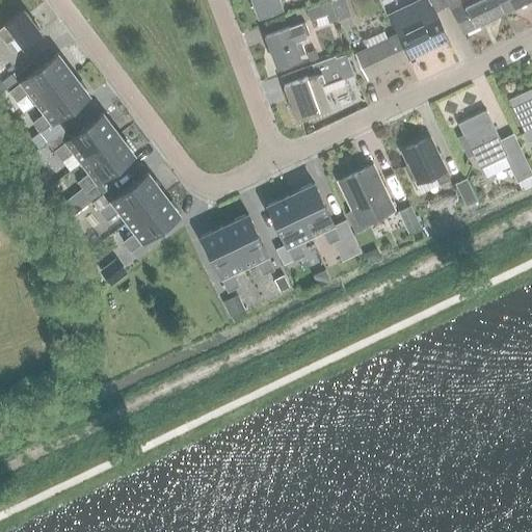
[(282,9),(277,0),(249,0),(257,19),(282,9)]
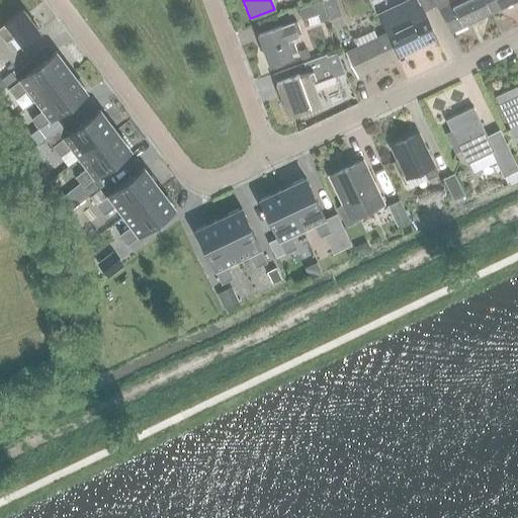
[(336,0),(321,0),(328,19),(341,15),(336,0)]
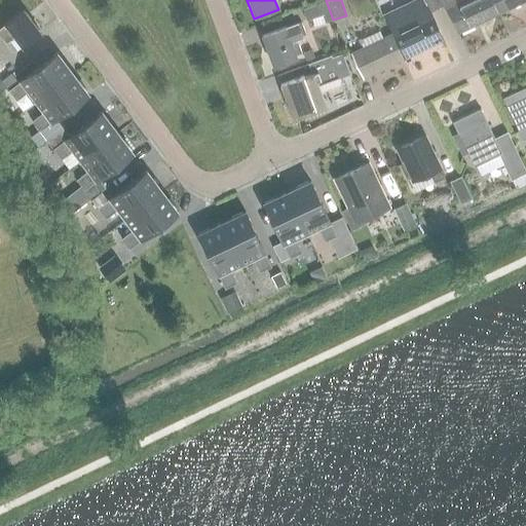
[(413,23),(389,35),(402,61),(443,40),(430,14),(430,15),(422,0),(413,0),(405,4),(413,23)]
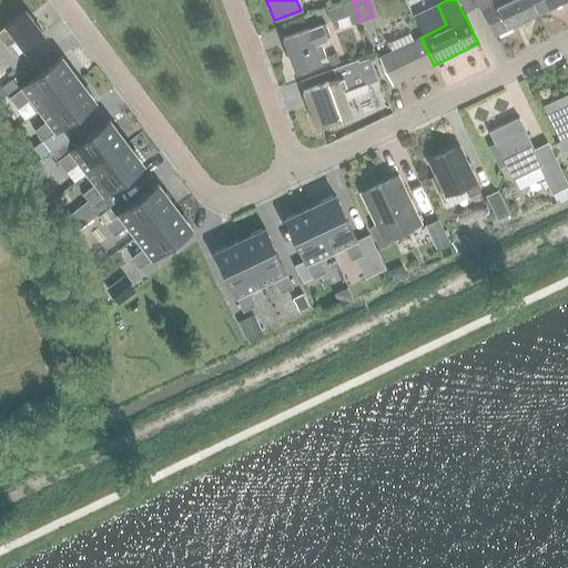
[(479,0),(483,7),(480,8),(494,37),(538,17),(529,0),(479,0)]
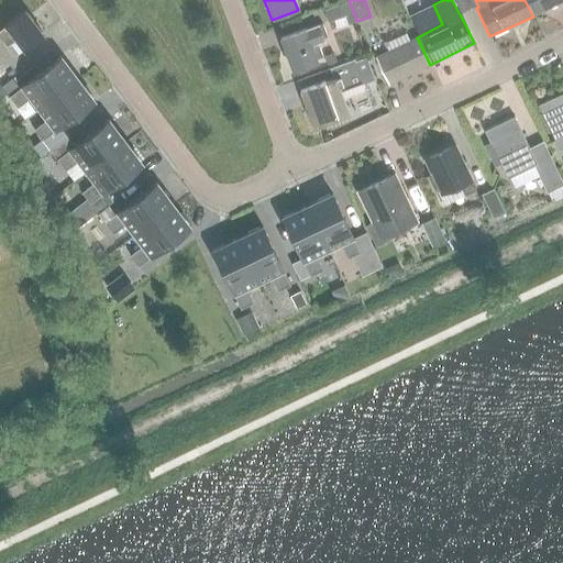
[(562,0),(525,0),(533,17),(562,1),(562,0)]
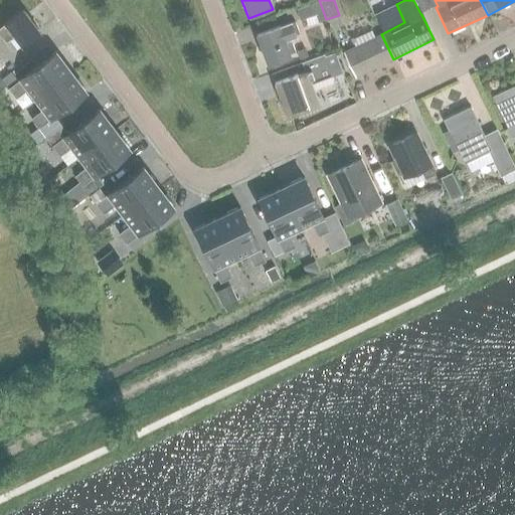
[(326,20),(319,1),(296,9),(300,20),(304,19),(306,24),(317,20),(318,23),(326,20)]
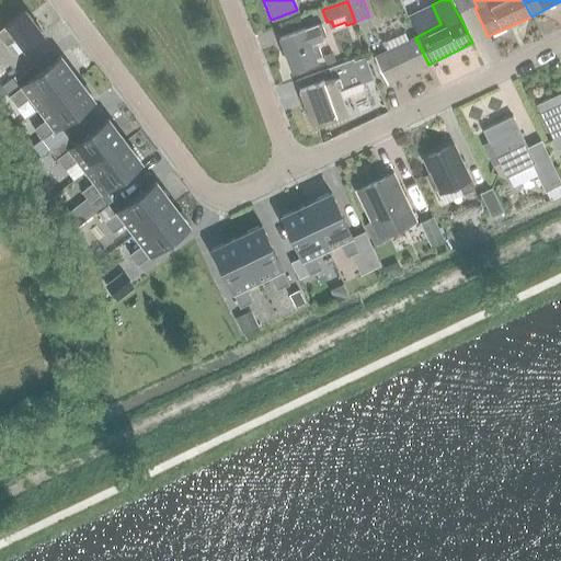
[(23,53),(44,36),(24,10),(3,26),(4,29),(0,31),(0,38),(7,47),(14,42),(23,53)]
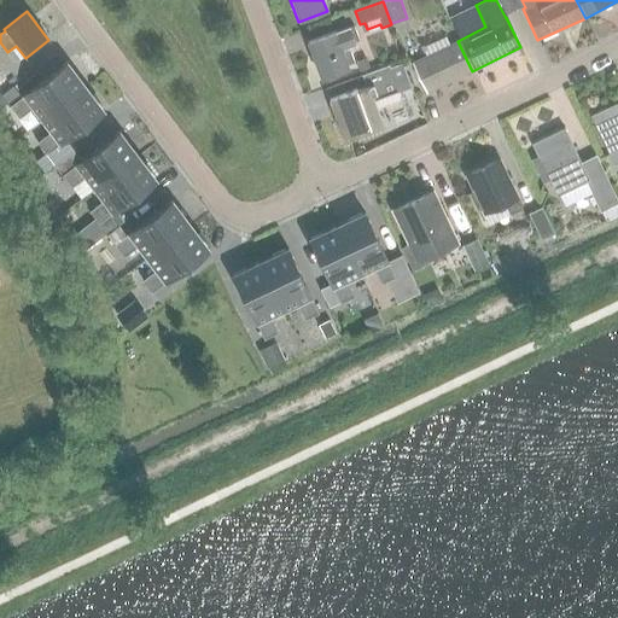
[(349,69),(347,65),(353,64),(347,47),(355,44),(349,28),(334,33),(334,31),(307,42),(320,80),(349,69)]
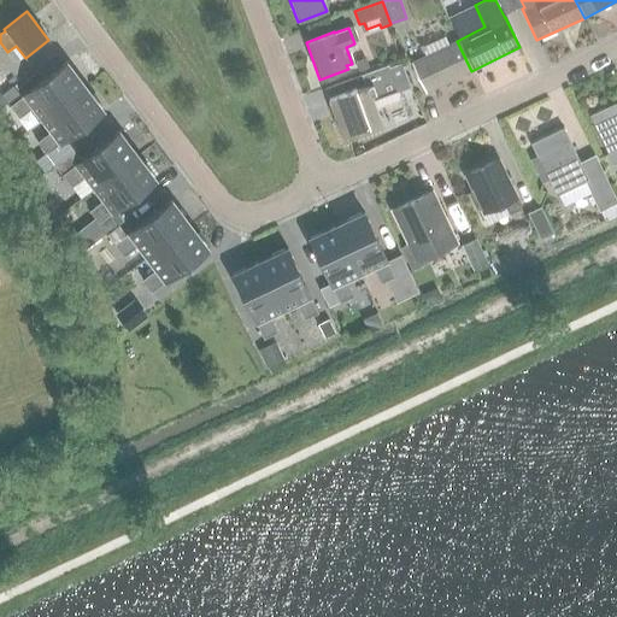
[(471,71),(457,41),(410,63),(424,93),(471,71)]
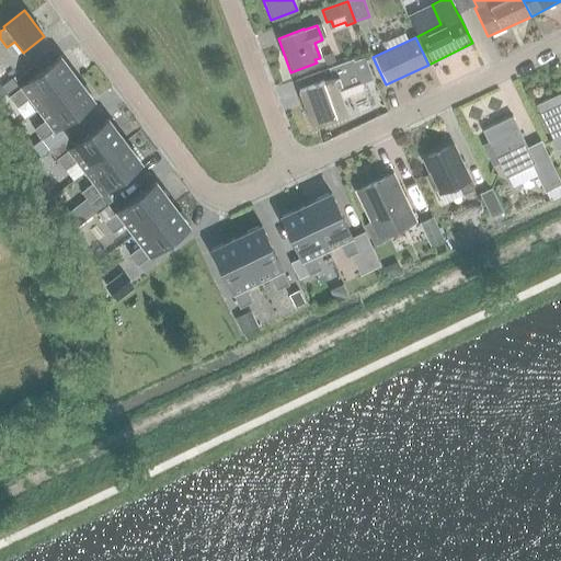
[(332,53),(322,56),(325,65),(335,61),(332,53)]
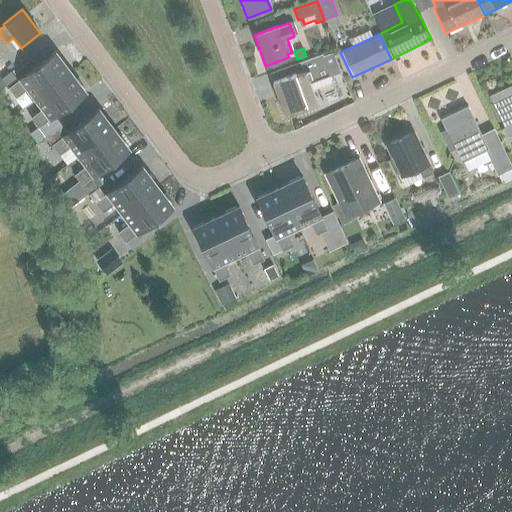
[(27,89),(34,99),(69,72),(54,52),(7,88),(15,98),(27,89)]
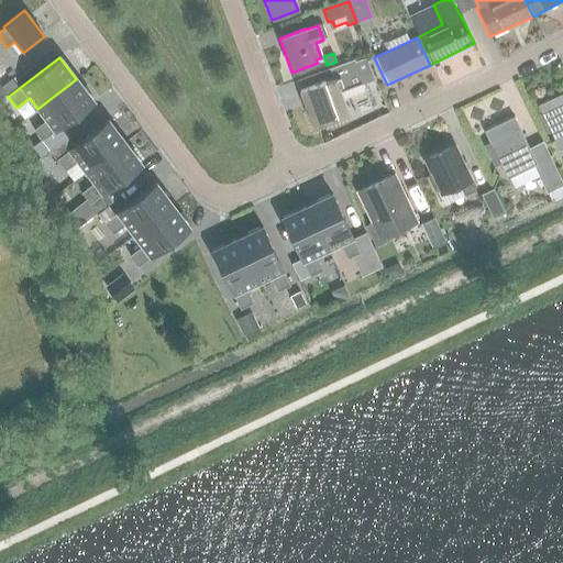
[(311,123),(335,114),(337,118),(346,114),(339,92),(361,85),(361,86),(374,80),(365,57),(354,62),(353,61),(329,69),(333,81),(324,84),(323,81),(299,90),(311,123)]
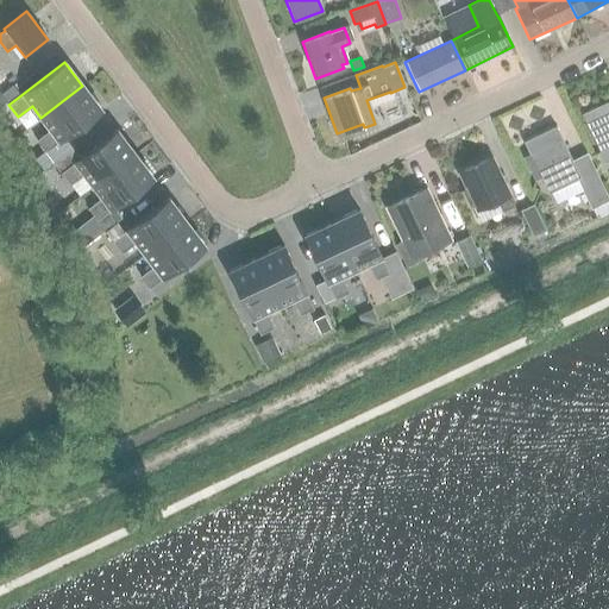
[(6,100),(8,105),(20,96),(12,85),(0,94),(6,100)]
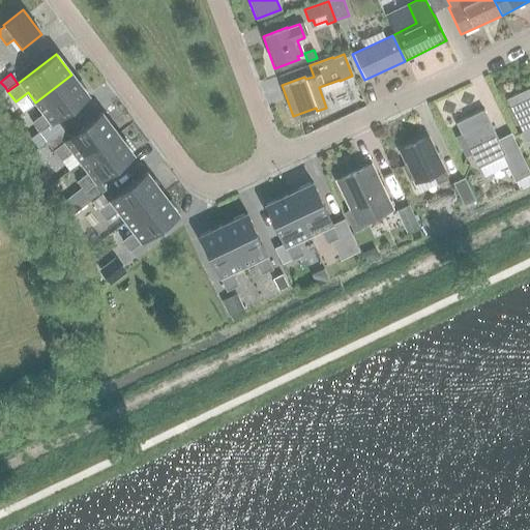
[(39,133),(88,95),(71,75),(35,102),(42,113),(31,122),(39,133)]
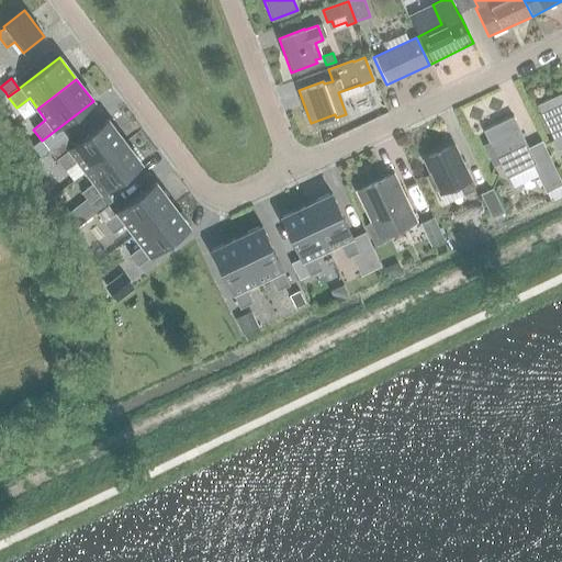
[(561,96),(536,109),(557,153),(561,150),(561,96)]
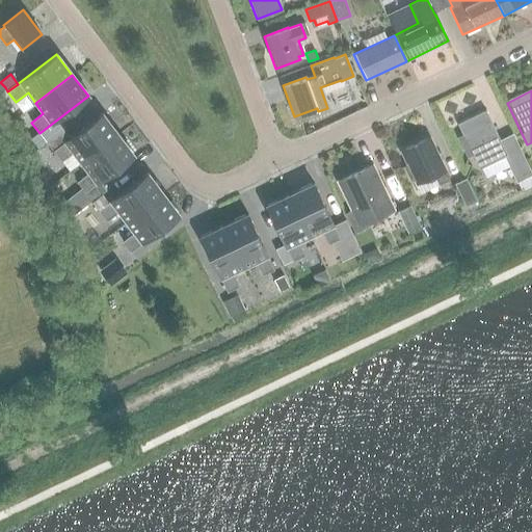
[(506,155),(485,111),(457,124),(462,135),(457,137),(467,158),(472,155),(479,169),(507,156),(519,181),(531,175),(520,149),(506,155)]
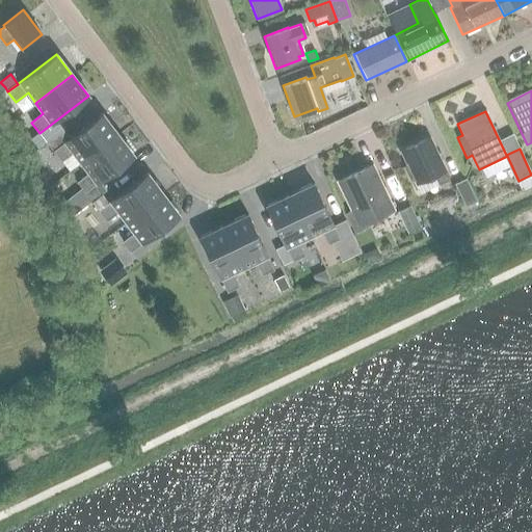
[(73,153),(80,163),(117,135),(102,114),(53,151),(60,162),(73,153)]
